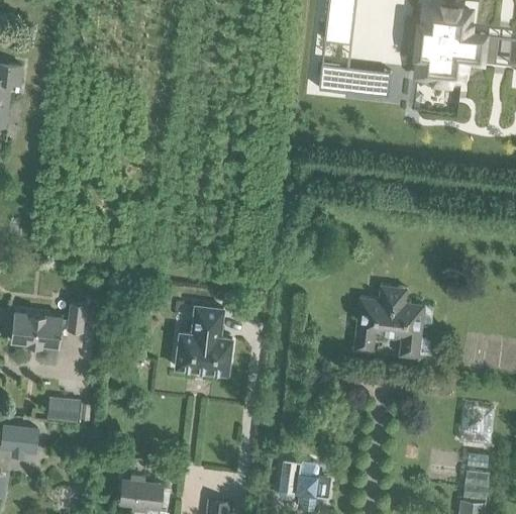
[(329,0),(324,42),(350,45),(355,0),(329,0)]
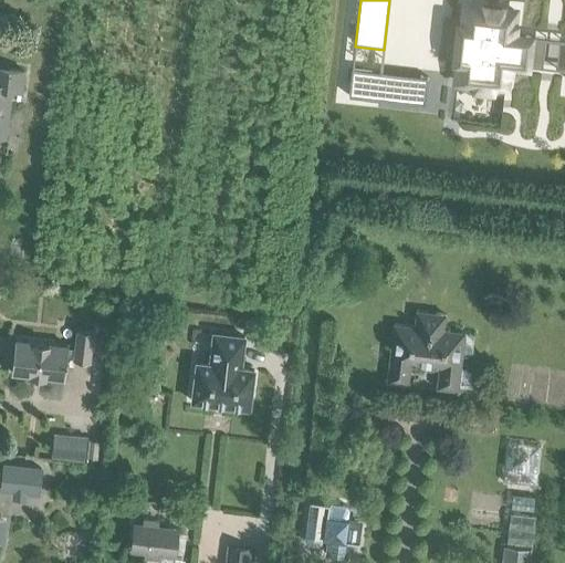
[(459,31),(456,60),(459,60),(457,83),(506,90),(510,66),(564,72),(564,42),(513,37),(515,14),(466,9),(462,32),(459,31)]
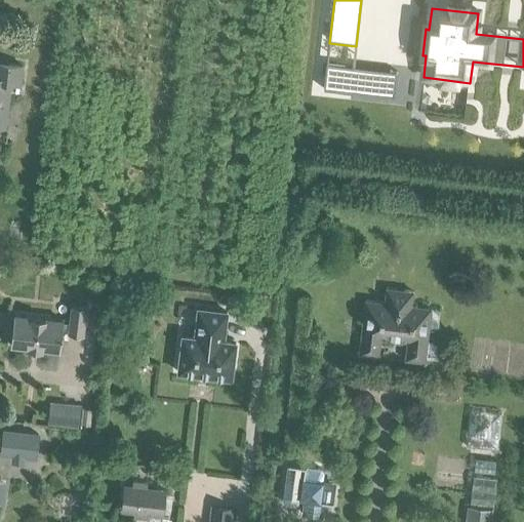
[(0,129),(5,130),(10,87),(21,88),(23,69),(0,66),(0,129)]
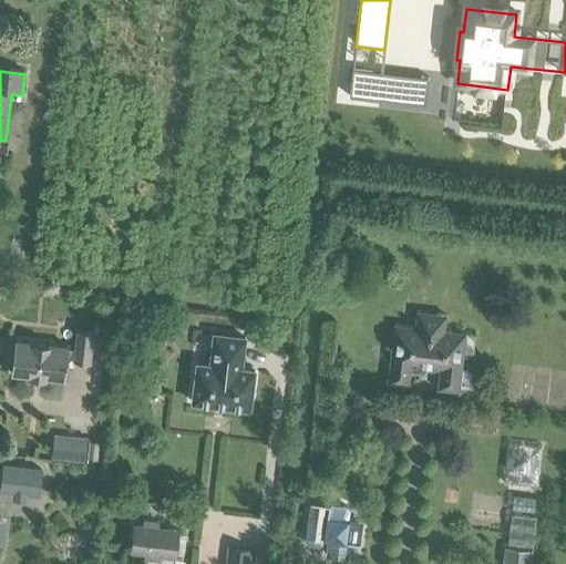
[(353,72),(350,100),(379,103),(382,75),(353,72)]
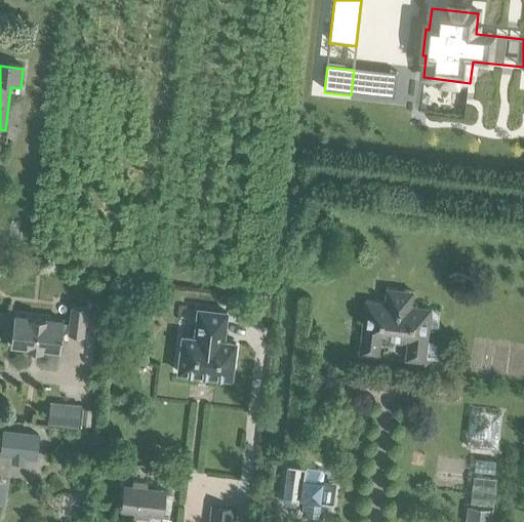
[(406,362),(425,364),(431,312),(411,309),(413,294),(387,291),(385,307),(365,304),(360,357),(378,359),(380,338),(408,342),(406,362)]
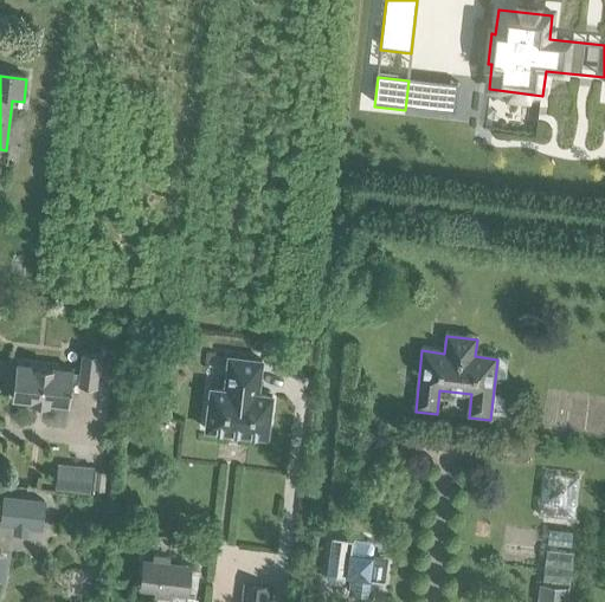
[(13,394),(13,402),(32,405),(32,408),(49,409),(50,407),(69,409),(72,383),(81,384),(79,388),(97,390),(101,358),(83,356),(82,376),(73,375),(73,374),(17,367),(15,375),(12,374),(7,377),(6,390),(10,394),(13,394)]
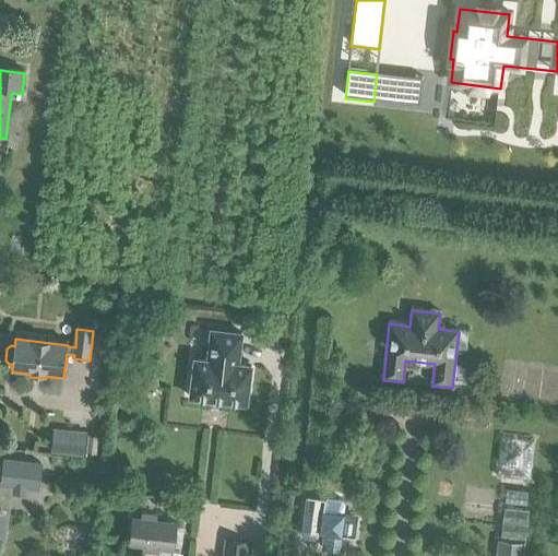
[(191,399),(248,405),(252,367),(239,365),(242,335),(212,331),(209,362),(196,361),(191,399)]
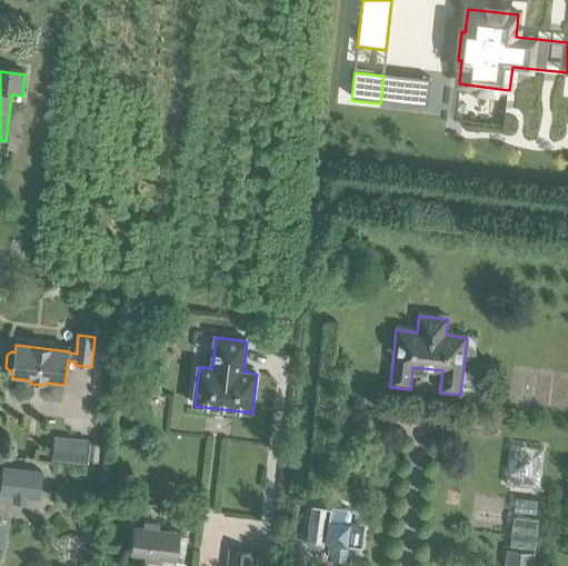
[(55,448),(52,463),(86,466),(88,444),(72,442),(72,450),(55,448)]
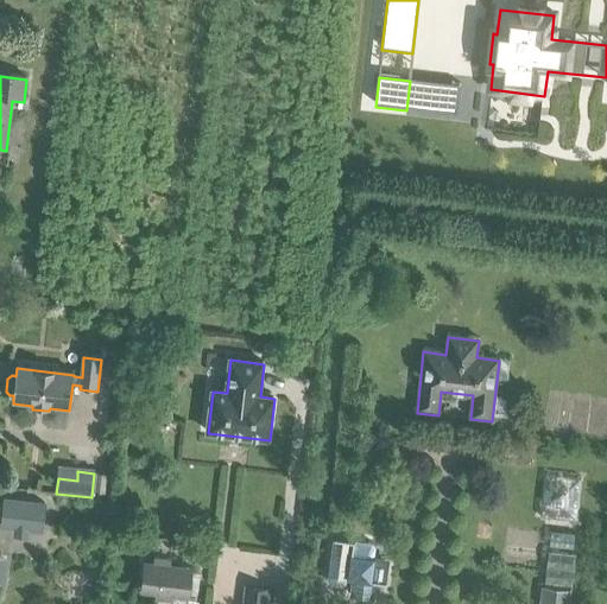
[(0,523),(2,523),(1,528),(16,529),(14,539),(27,540),(29,531),(42,533),(45,507),(5,502),(4,514),(0,513),(0,523)]
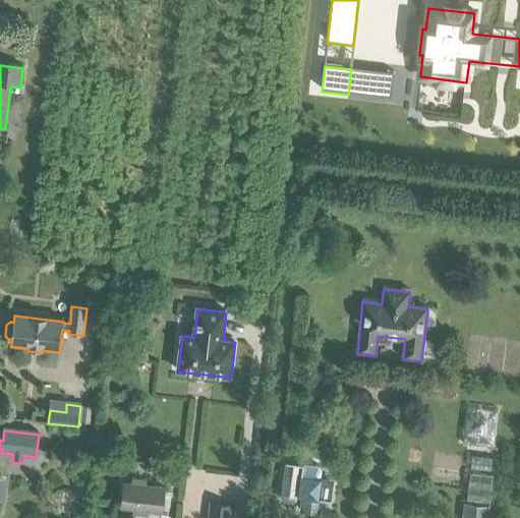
[(286,464),(282,500),(284,504),(293,505),(296,502),(296,498),(298,498),(298,499),(302,499),(300,513),(321,516),(323,502),(331,503),(331,502),(329,501),(332,485),(321,483),(321,480),(322,472),(319,468),(304,466),(303,466),(286,464)]
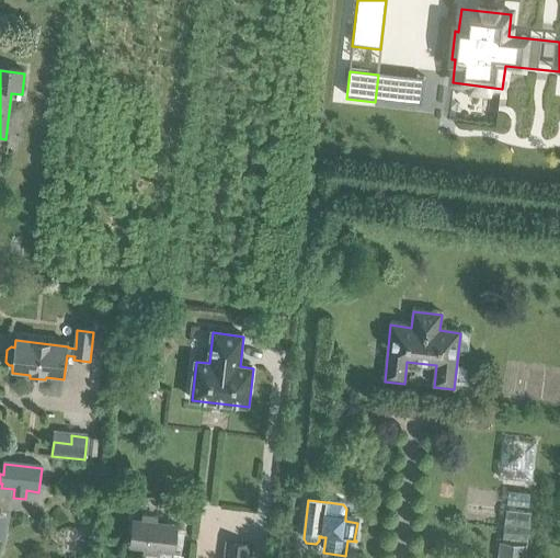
[(134,521),(130,549),(174,555),(178,526),(158,524),(158,519),(143,517),(143,522),(134,521)]
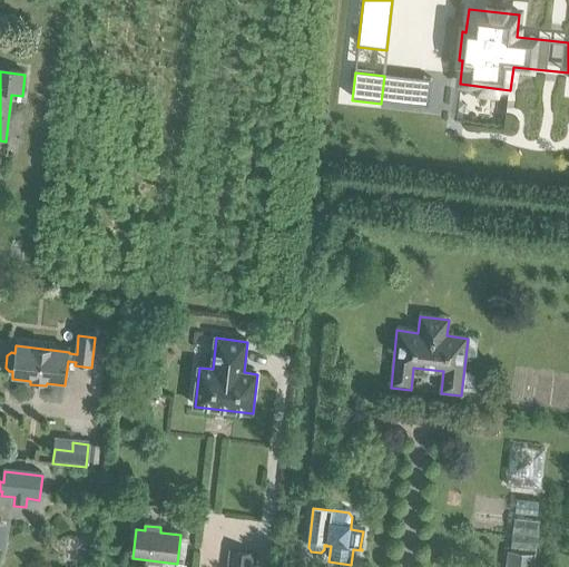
[(508,554),(506,566),(535,566),(536,557),(508,554)]
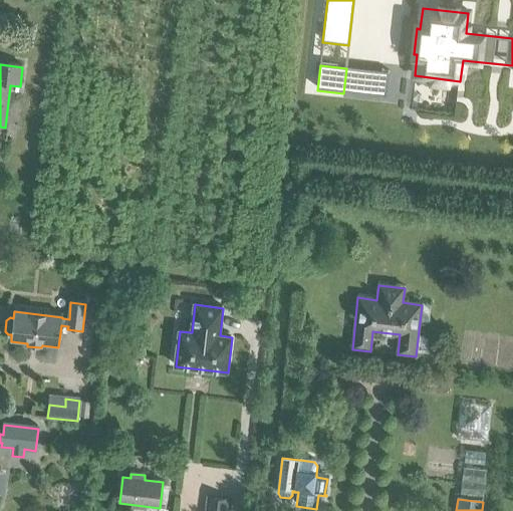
[(208,500),(206,510),(227,510),(228,502),(208,500)]
